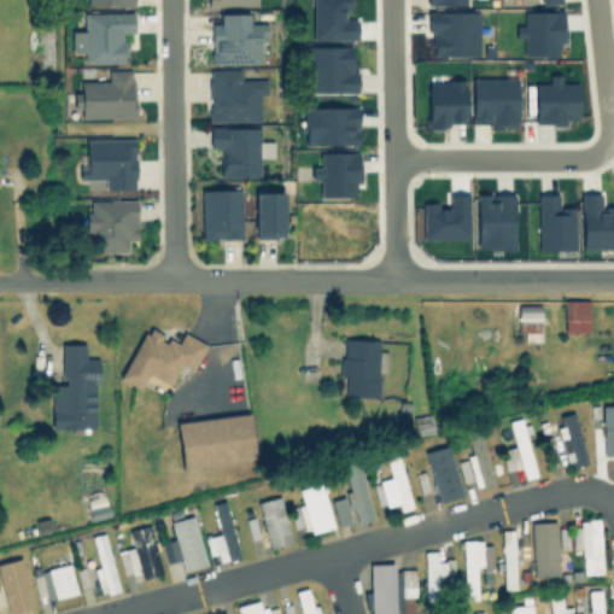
[(135,10),(135,0),(89,0),(89,10),(135,10)]
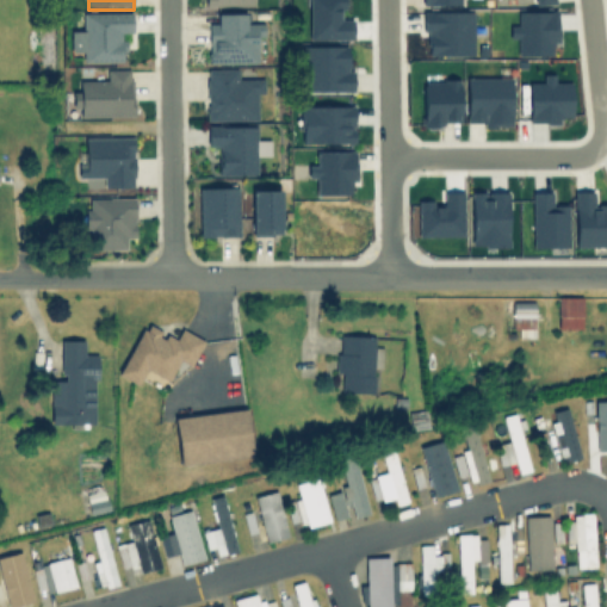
[(208,10),(208,0),(256,0),(256,8),(208,10)]
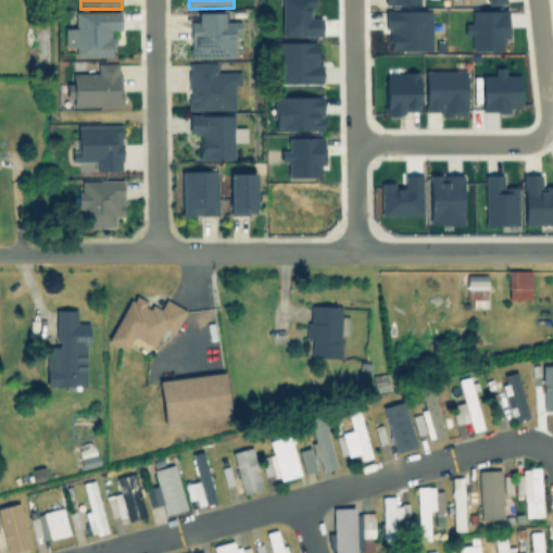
[(323,39),(284,39),(284,0),(316,0),(316,11),(313,11),(313,21),(323,21),(323,39)]
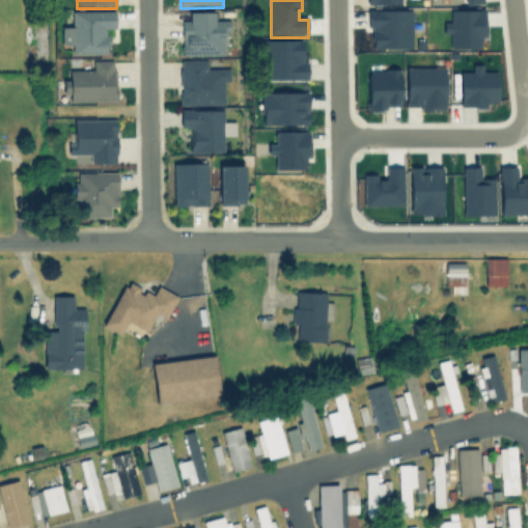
[(414,12),(414,51),(374,51),(374,30),(369,30),(369,12),(414,12)]
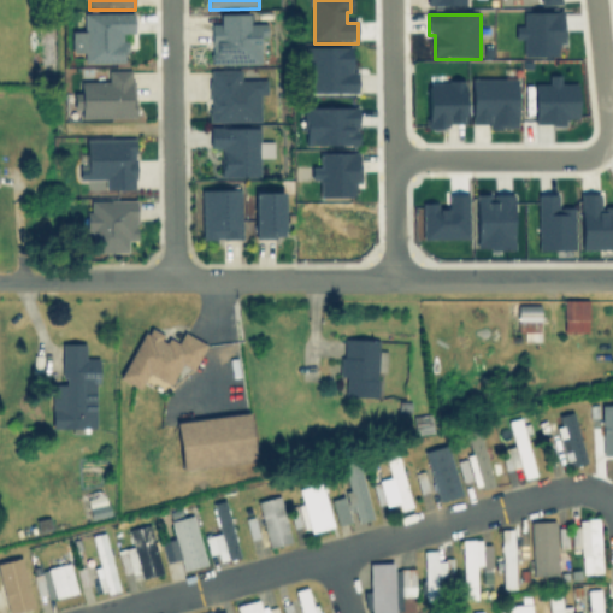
[(525,59),(525,15),(565,15),(565,46),(560,46),(560,59),(525,59)]
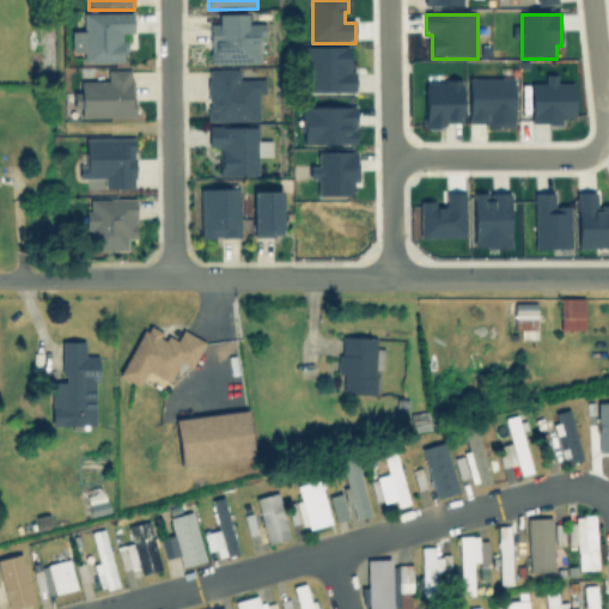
[(86,66),(85,55),(73,56),(73,35),(85,35),(85,17),(135,16),(135,36),(123,36),(125,66),(86,66)]
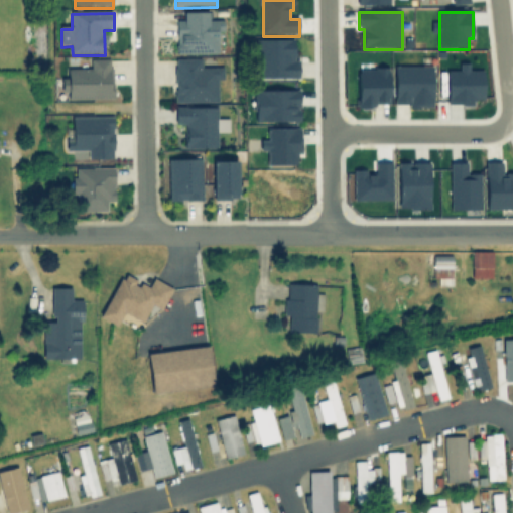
[(220,55),(178,56),(178,23),(185,23),(185,14),(211,14),(211,22),(225,22),(225,33),(220,33),(220,55)]
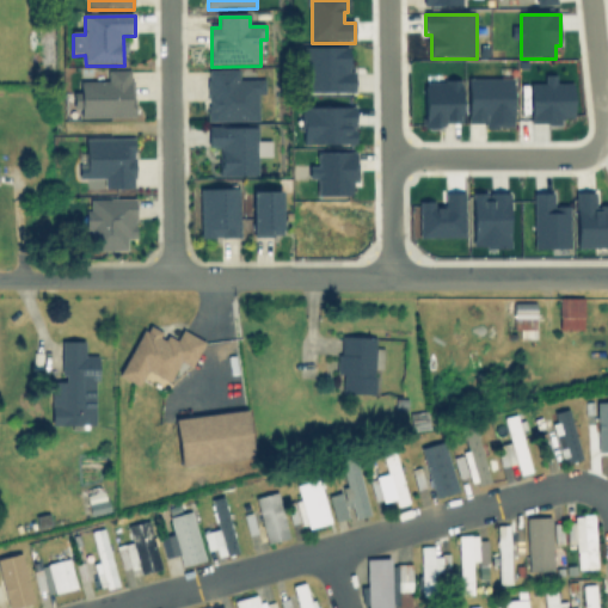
[(356,96),(306,97),(305,50),(351,49),(352,74),(356,74),(356,96)]
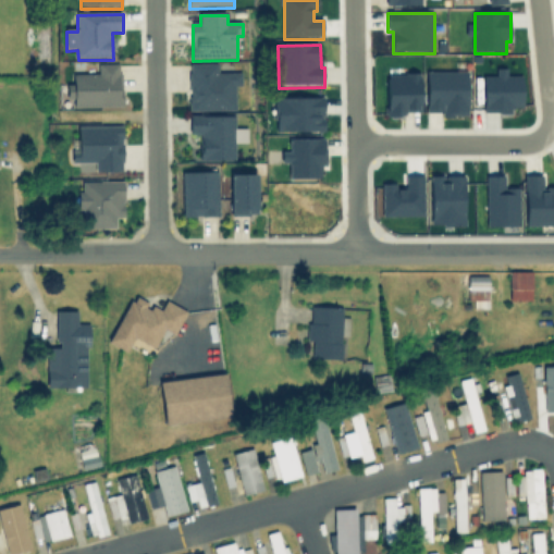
[(192,66),(219,65),(220,75),(244,74),(244,88),(237,88),(237,112),(193,113),(192,66)]
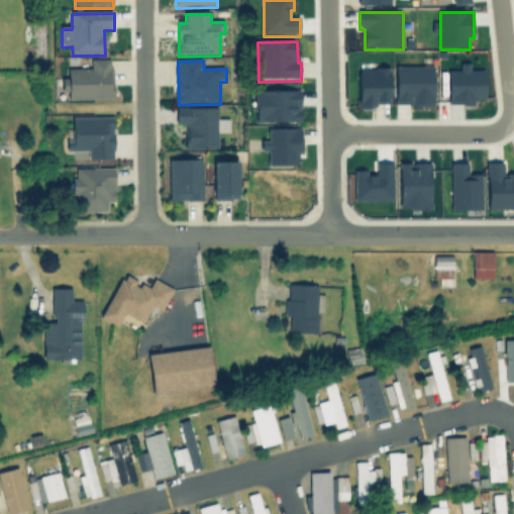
[(115,101),(70,102),(69,71),(93,71),(93,63),(114,62),(115,101)]
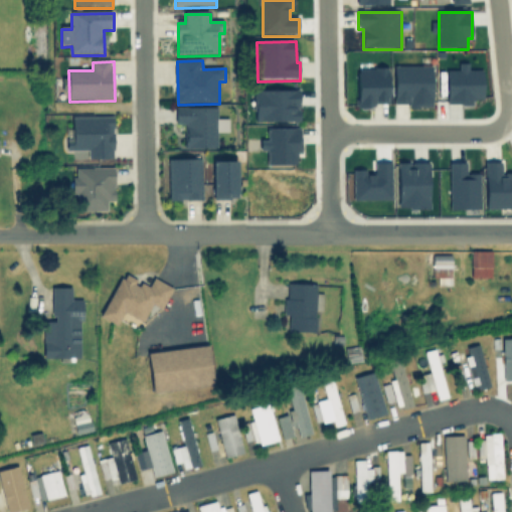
[(395,68),(434,68),(434,110),(409,110),(409,106),(395,106),(395,68)]
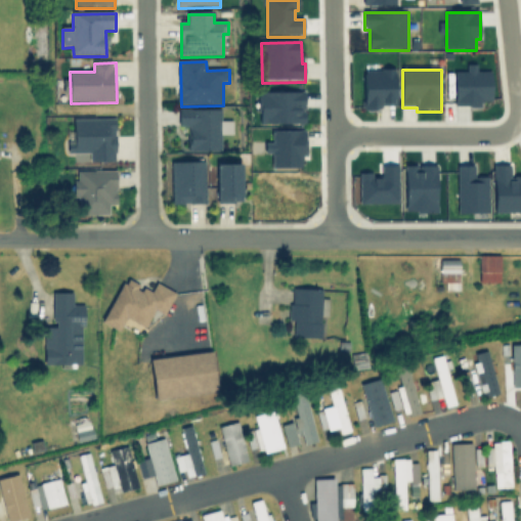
[(396,73),(396,107),(382,107),(382,113),(364,113),(364,73),(396,73)]
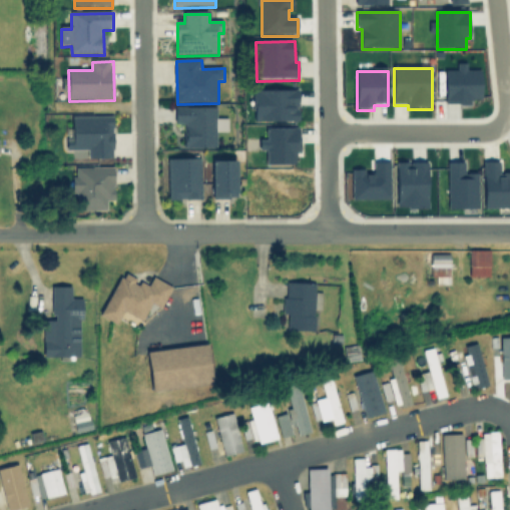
[(447,105),(447,72),(482,72),(482,100),(472,100),(472,105),(447,105)]
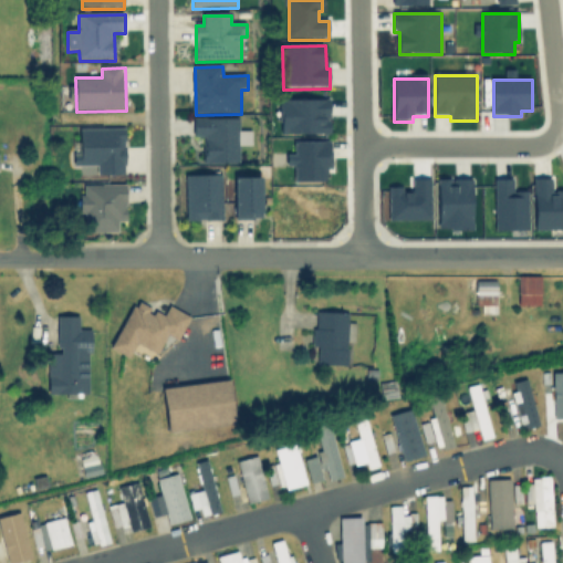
[(282,136),(282,102),(331,101),(331,135),(282,136)]
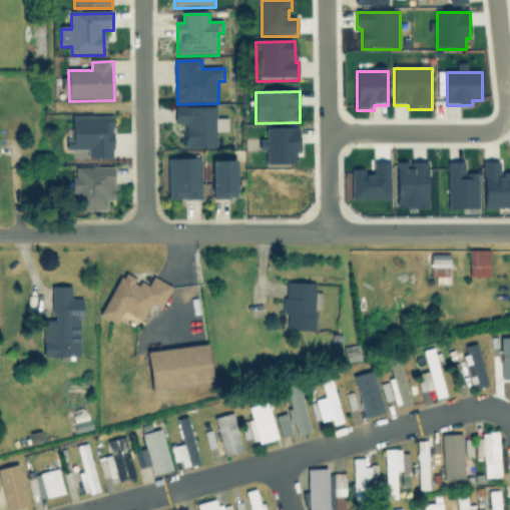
[(218,108),(218,149),(185,150),(185,138),(186,138),(186,126),(176,126),(176,109),(218,108)]
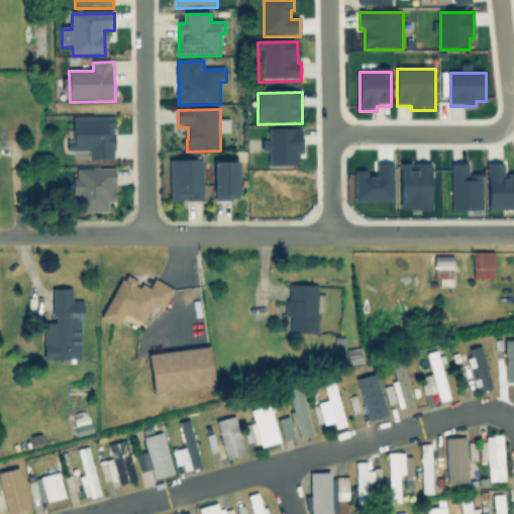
[(115,119),(115,162),(91,162),(90,153),(75,153),(74,119),(115,119)]
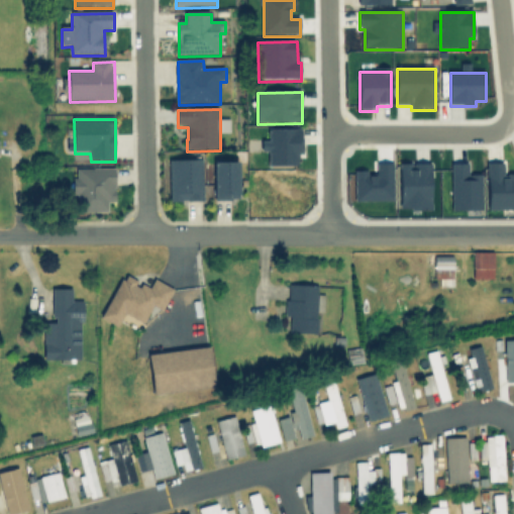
[(270,168),(269,130),(302,130),(303,157),(299,157),(300,167),(270,168)]
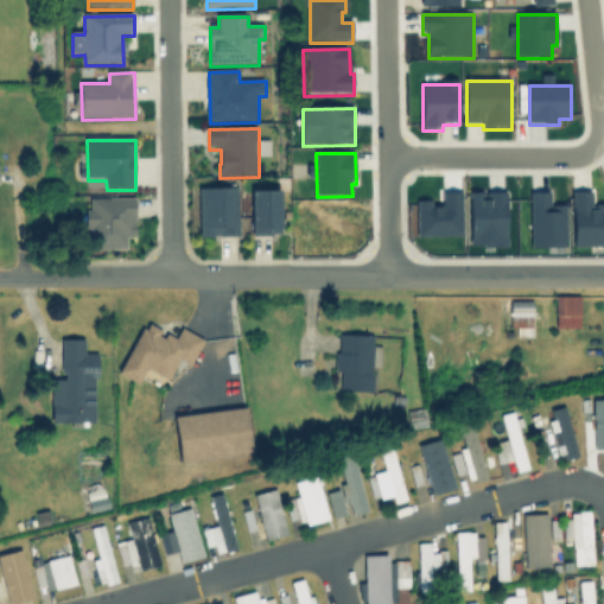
[(240,190),(241,240),(221,240),(221,239),(216,239),(216,241),(202,241),(202,191),(240,190)]
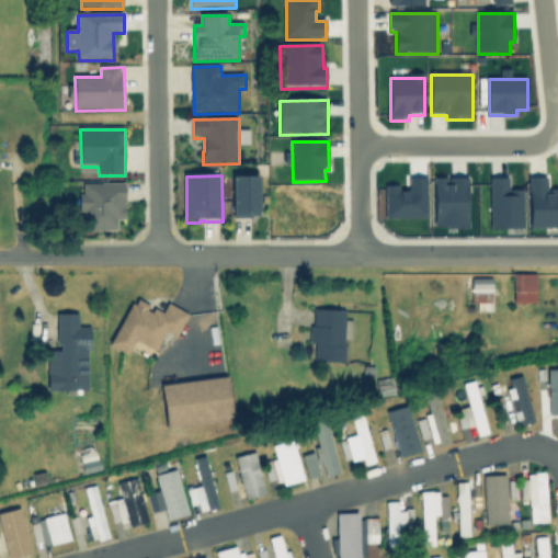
[(261,178),(261,216),(253,216),(253,218),(235,219),(234,178),(261,178)]
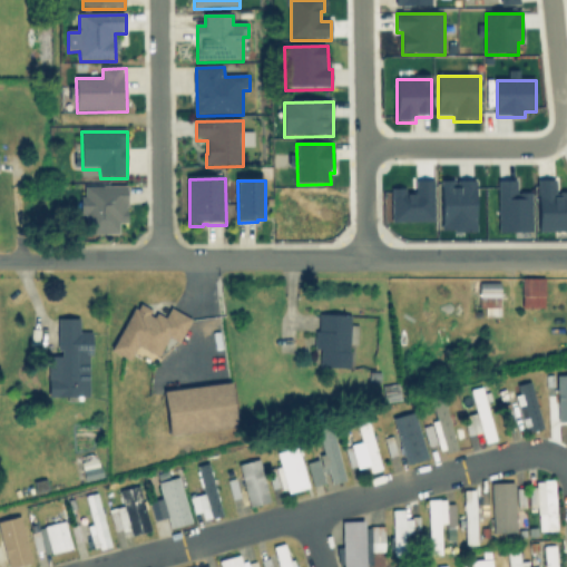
[(566,234),(539,234),(539,182),(557,182),(557,194),(566,194),(566,234)]
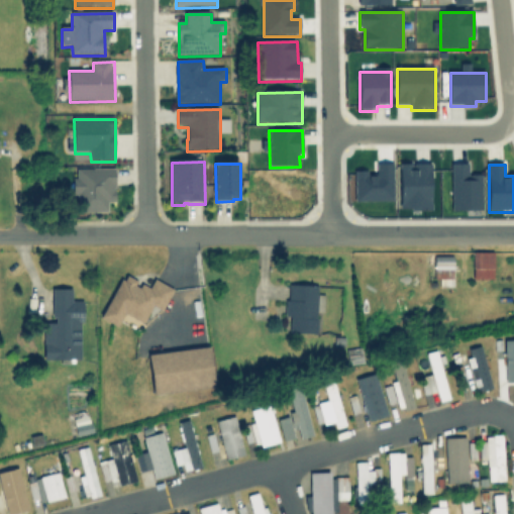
[(395,203),(356,203),(356,173),(369,173),(369,176),(378,176),(378,166),(395,166),(395,203)]
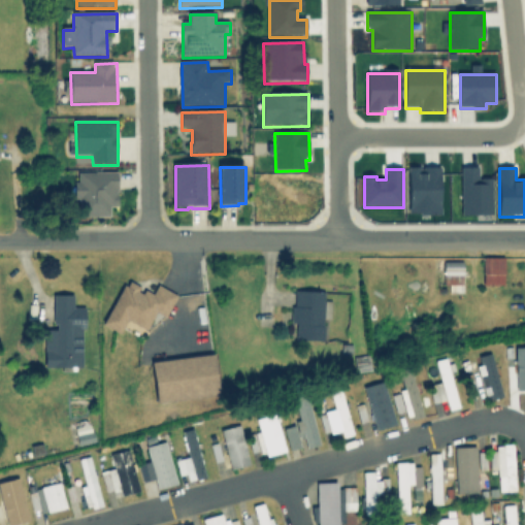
[(443,217),(409,217),(408,169),(441,169),(443,217)]
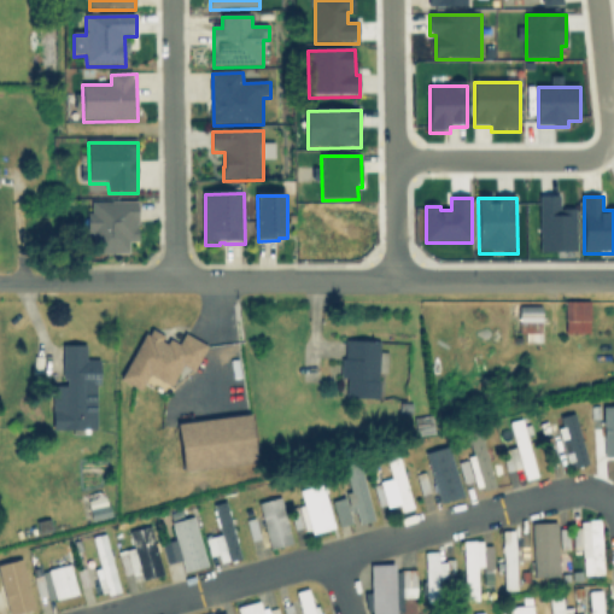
[(541,198),(560,198),(560,211),(578,211),(578,253),(541,253),(541,198)]
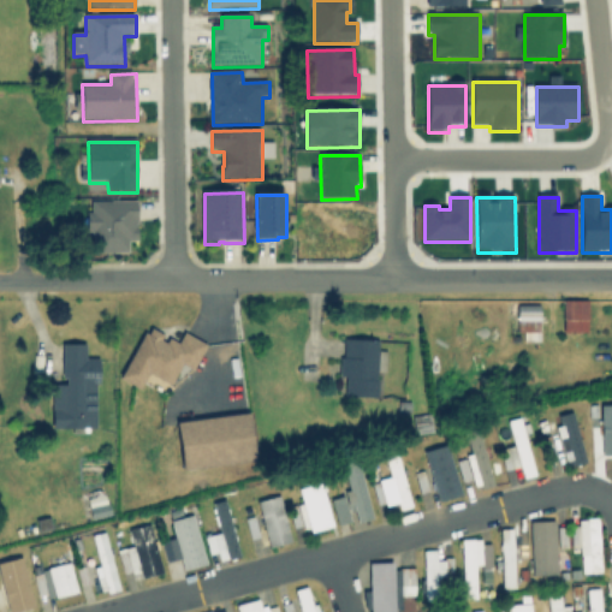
[(138,243),(130,243),(130,255),(94,255),(93,203),(138,202),(138,243)]
